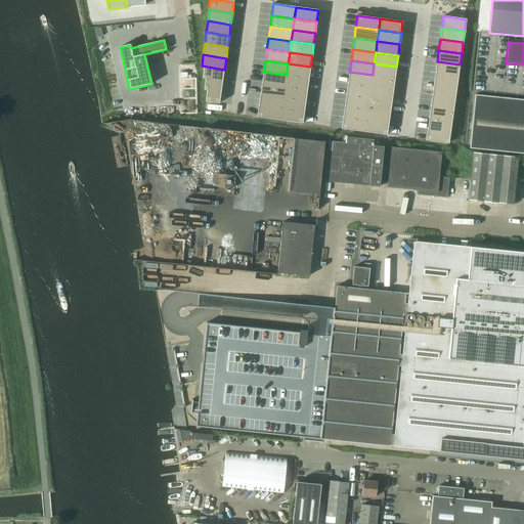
[(437,61),(435,73),(459,76),(460,64),(437,61)]
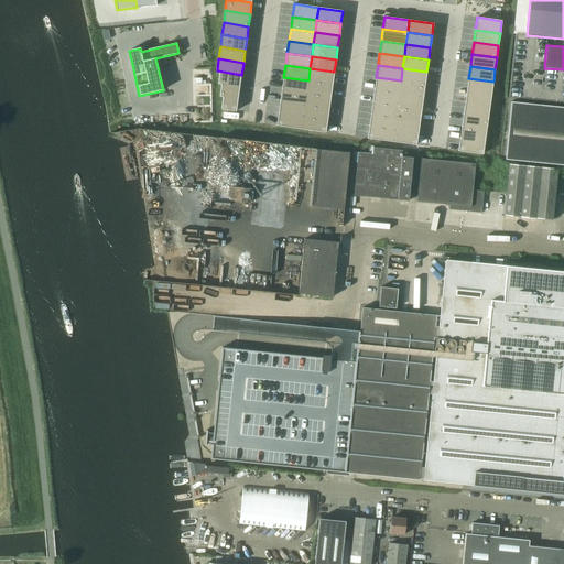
[(310,68),(308,80),(333,84),(334,72),(310,68)]
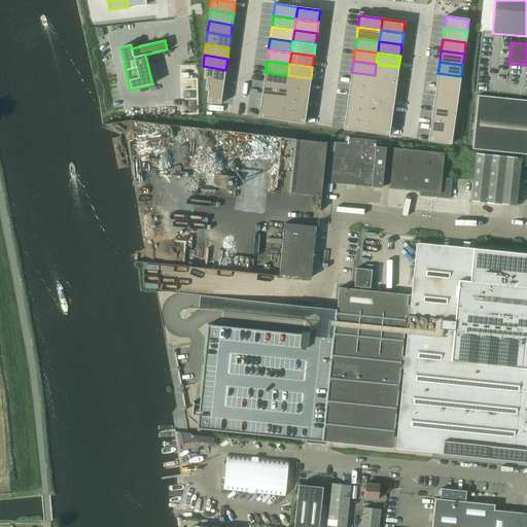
[(376,64),(375,75),(397,78),(398,67),(376,64)]
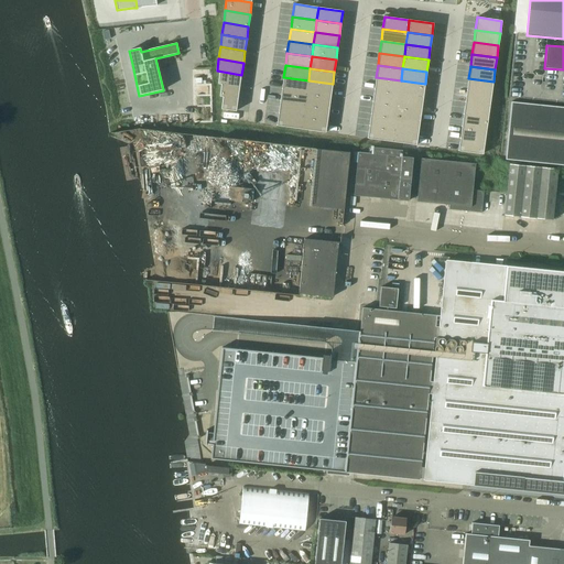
[(217,71),(217,72),(220,72),(218,84),(239,87),(241,75),(217,71)]
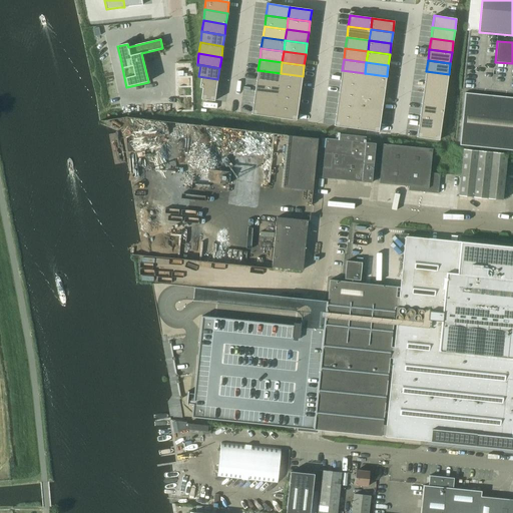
[(258,70),(257,81),(279,84),(281,73),(258,70)]
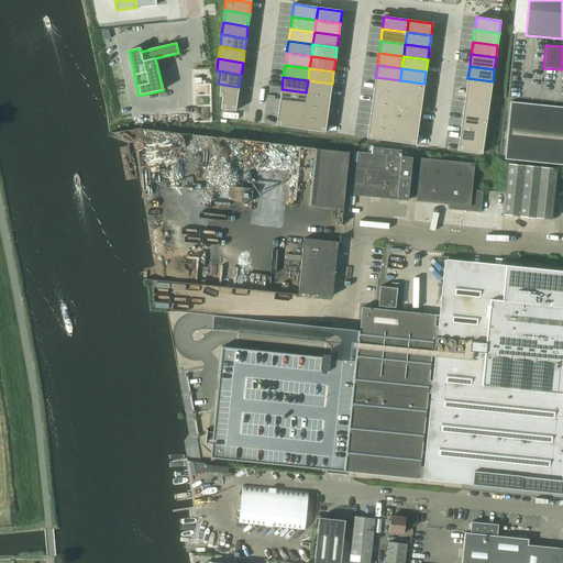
[(375,77),(374,89),(398,92),(400,80),(375,77)]
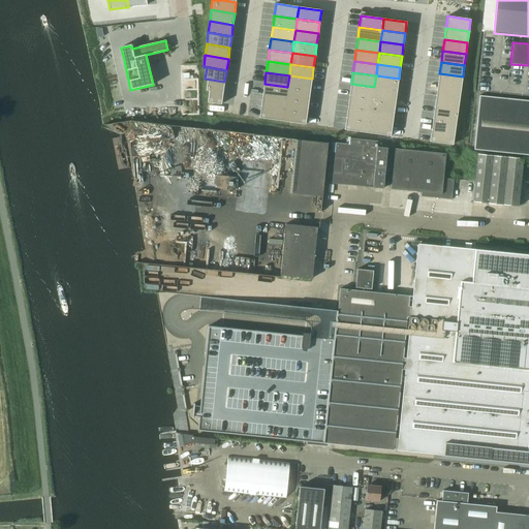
[(439,73),(438,85),(461,88),(463,76),(439,73)]
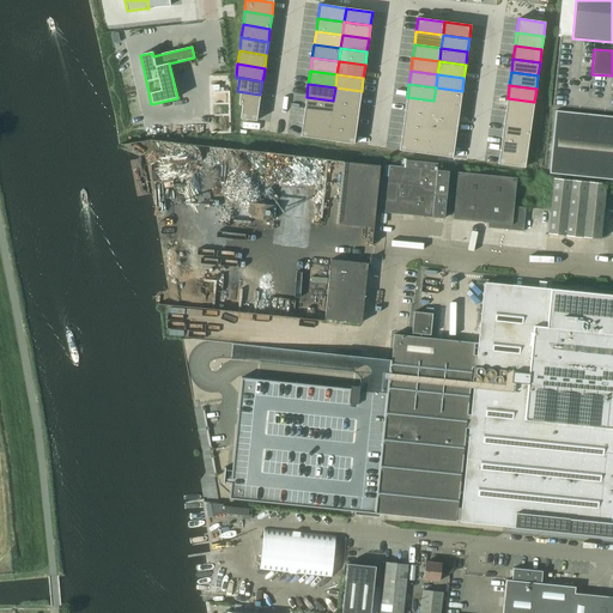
[(335,87),(333,101),(359,104),(362,91),(335,87)]
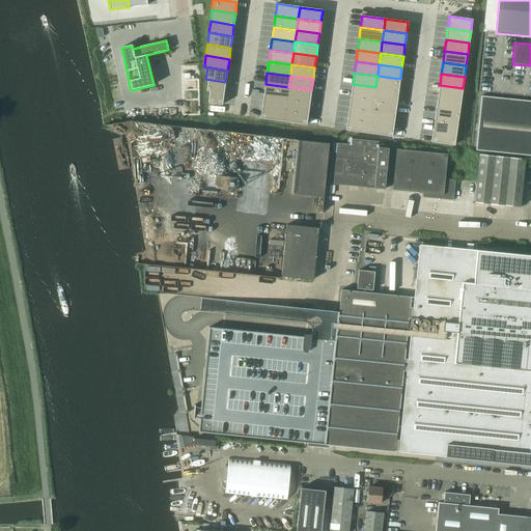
[(378,76),(375,87),(398,90),(400,79),(378,76)]
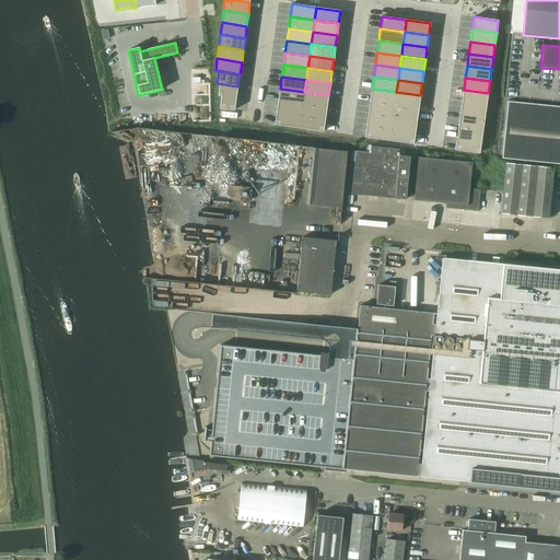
[(217,83),(220,84),(219,95),(236,98),(237,86),(217,83)]
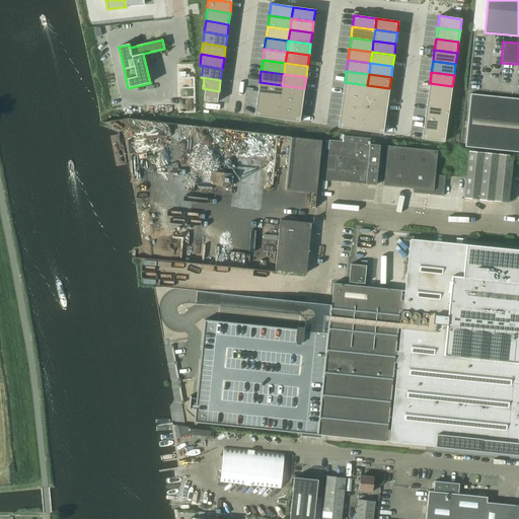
[(260,82),(257,93),(281,96),(282,85),(260,82)]
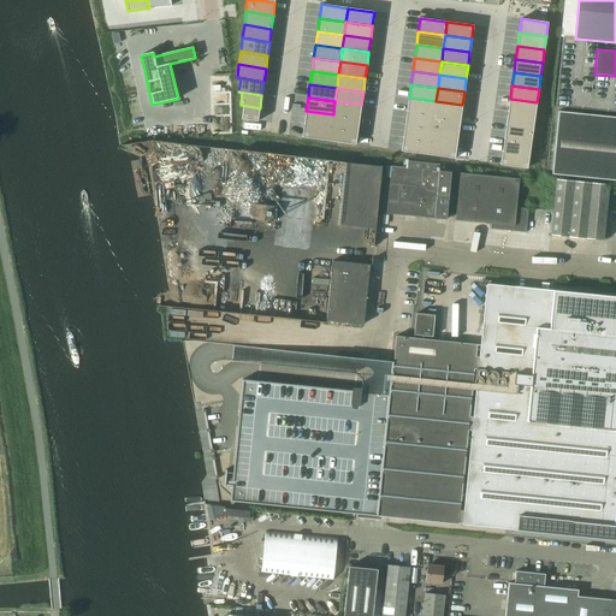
[(409,98),(407,111),(433,114),(436,101),(409,98)]
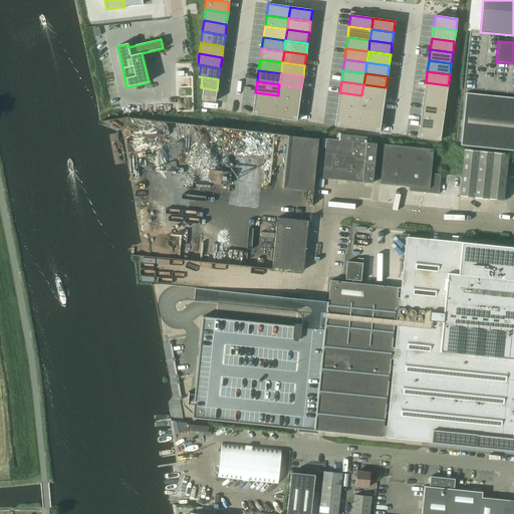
[(426,82),(424,93),(446,96),(448,85),(426,82)]
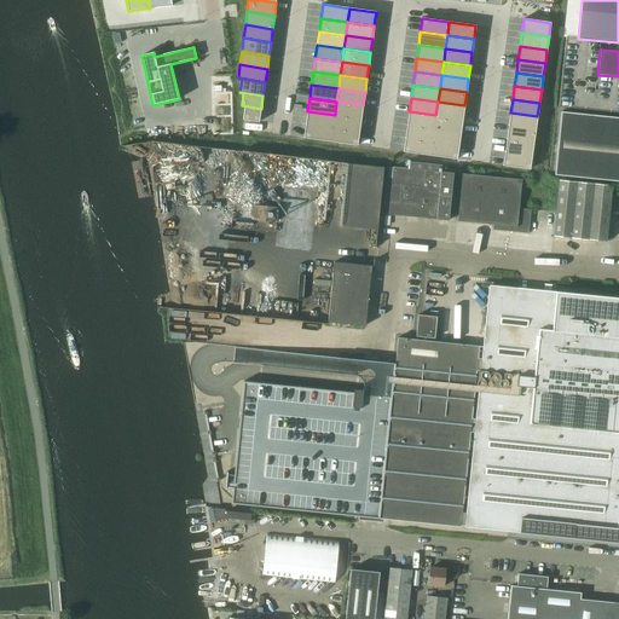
[(336,102),(335,115),(362,119),(363,105),(336,102)]
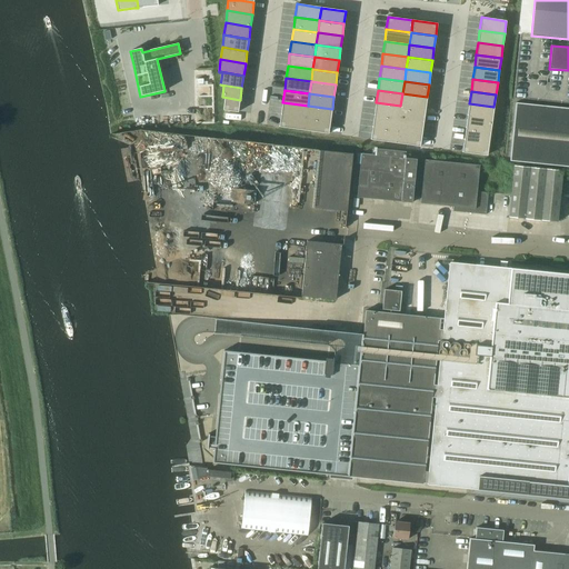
[(402,93),(400,106),(426,109),(427,97),(402,93)]
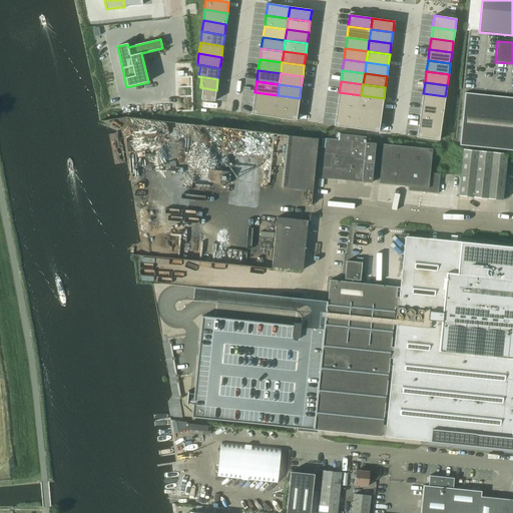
[(200,87),(200,88),(203,88),(201,99),(214,101),(216,90),(200,87)]
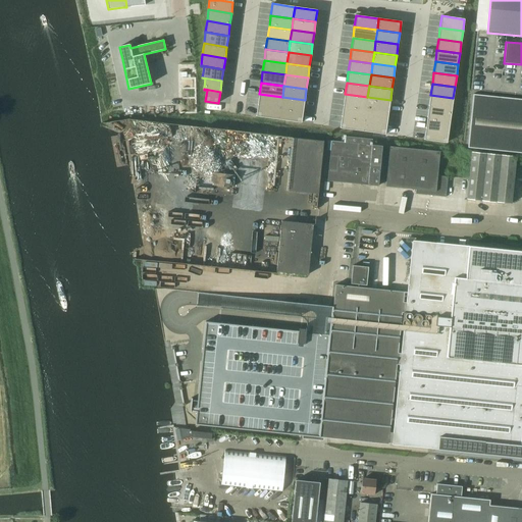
[(259,94),(258,105),(280,108),(282,97),(259,94)]
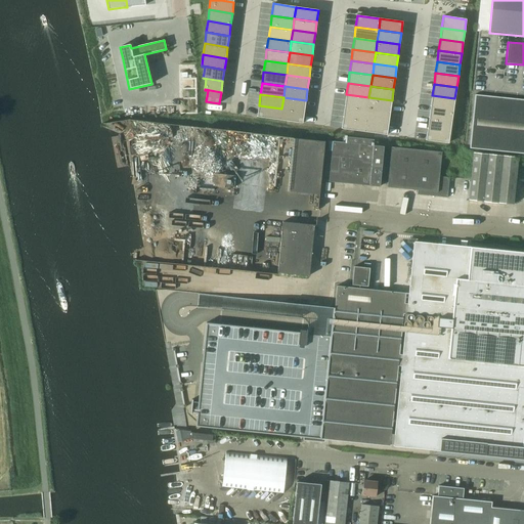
[(346,94),(345,105),(367,108),(368,97),(346,94)]
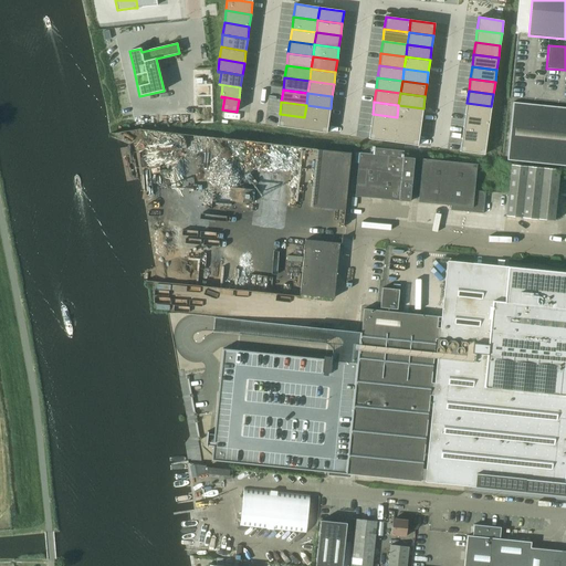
[(467,103),(465,115),(490,118),(491,106),(467,103)]
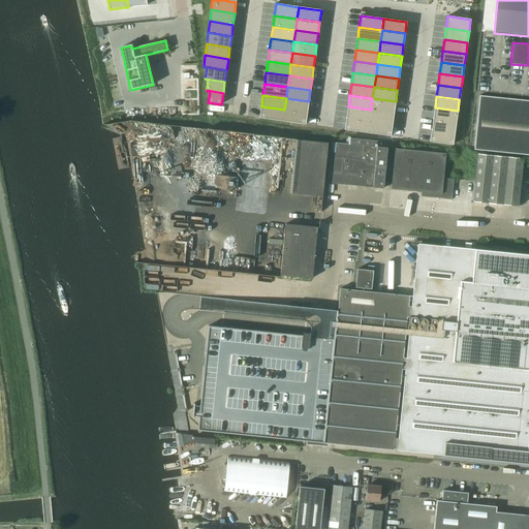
[(528,154),(528,100),(479,96),(474,149),(528,154)]
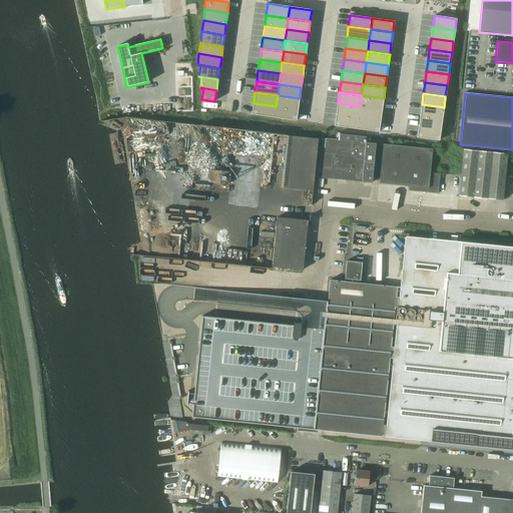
[(278,95),(276,106),(298,109),(300,98),(278,95)]
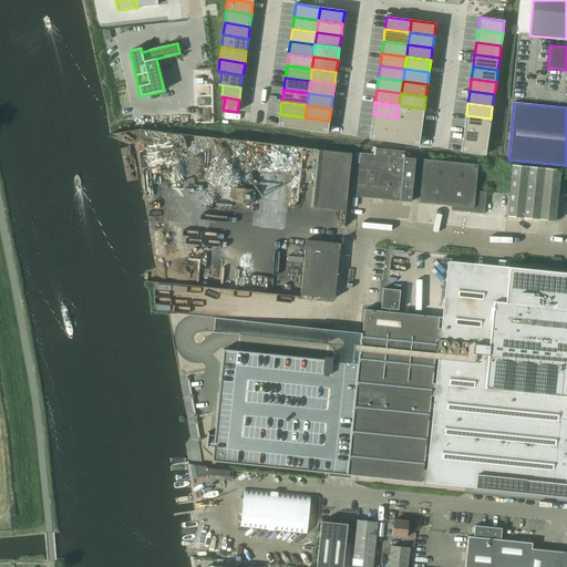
[(399,105),(398,117),(422,121),(424,109),(399,105)]
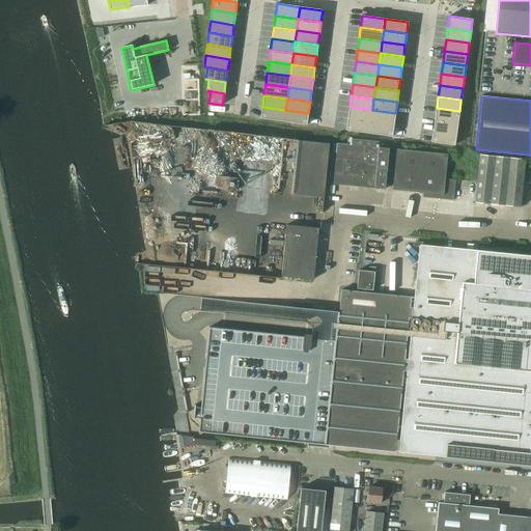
[(262,107),(260,118),(283,121),(285,110),(262,107)]
